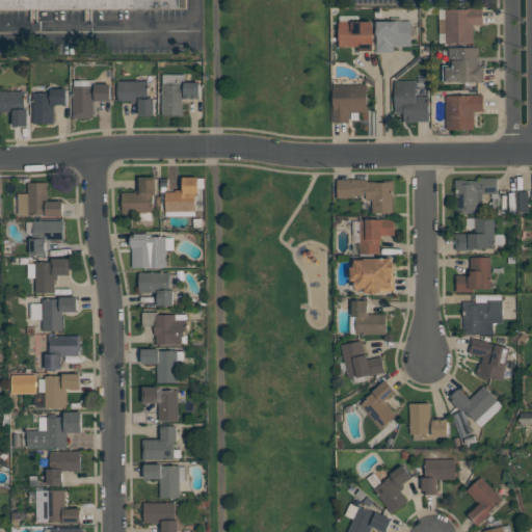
[(474,43),(446,43),(446,33),(440,33),(440,19),(446,19),(446,8),(471,8),(471,7),(483,7),(483,25),(474,25),(474,43)]
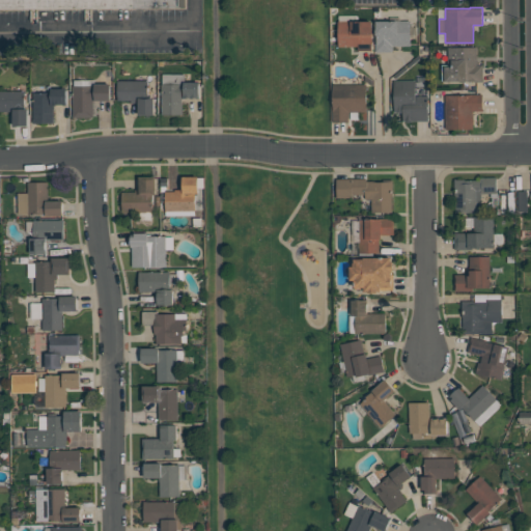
[(372,21),(372,29),(373,29),(373,36),(372,36),(372,44),(371,44),(371,50),(358,50),(358,46),(338,46),(338,21),(372,21)]
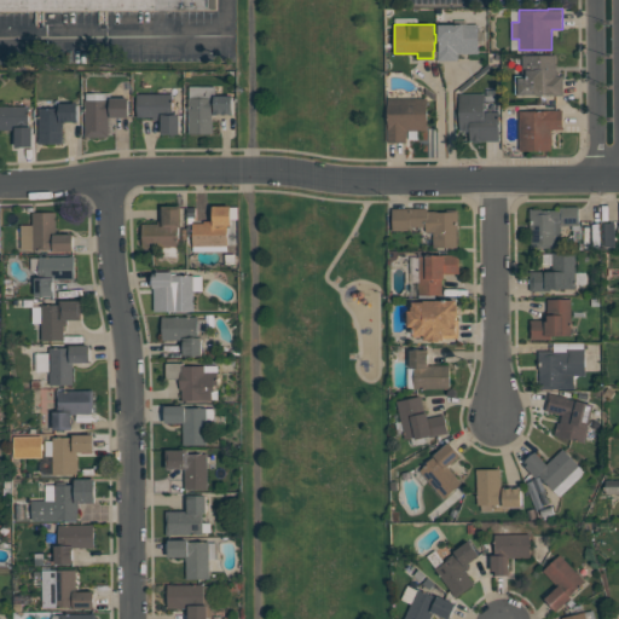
[(439,24),(479,24),(479,53),(458,53),(458,61),(438,61),(438,50),(439,50),(439,41),(438,41),(438,34),(439,34),(439,24)]
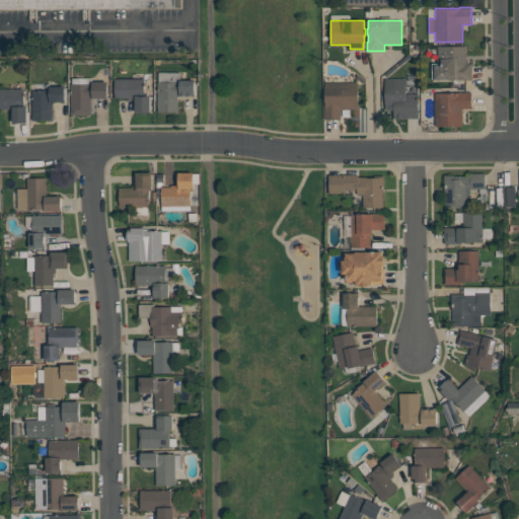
[(432,63),(438,63),(438,46),(466,46),(466,63),(472,63),(472,80),(465,80),(465,79),(456,79),(456,80),(450,80),(450,79),(435,79),(432,79),(432,63)]
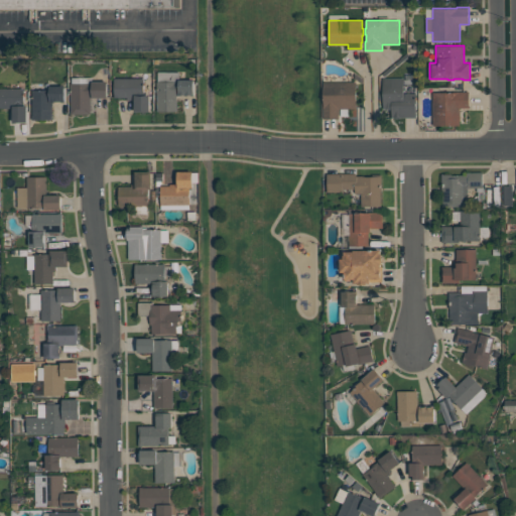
[(157,111),(157,82),(158,82),(158,72),(179,72),(179,80),(194,80),(194,96),(191,96),(191,95),(187,95),(187,96),(185,96),(185,95),(181,95),(181,96),(177,96),(177,111),(157,111)]
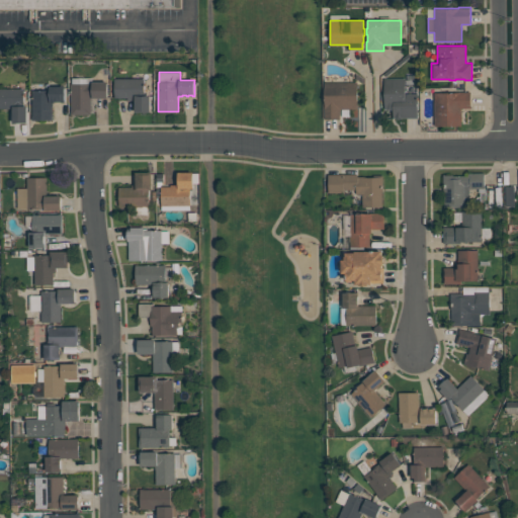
[(136,112),(136,100),(127,100),(127,97),(114,97),(114,78),(145,78),(145,96),(151,96),(151,112),(136,112)]
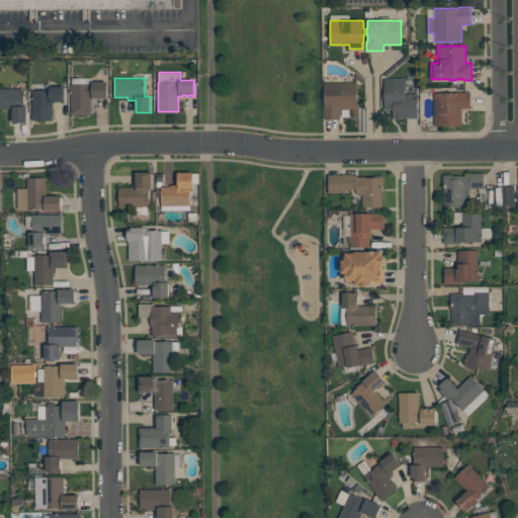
[(418,118),(402,118),(402,119),(396,119),(396,118),(394,118),(394,109),(384,109),(384,78),(406,78),(406,94),(418,94),(418,118)]
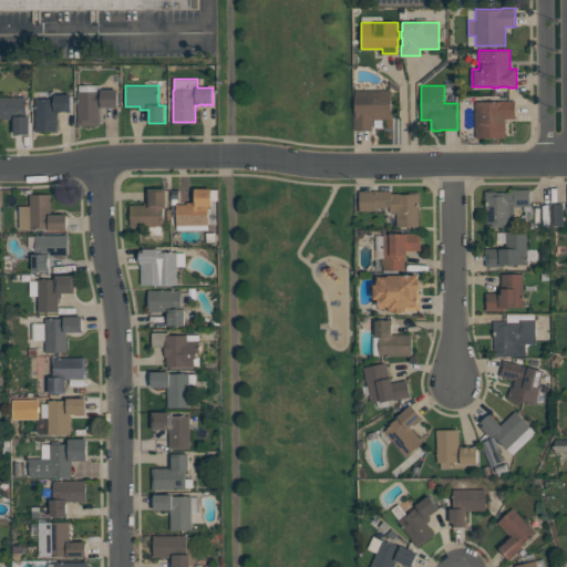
[(78,125),(78,121),(79,121),(79,91),(101,91),(101,90),(117,90),(117,107),(100,107),(100,125),(78,125)]
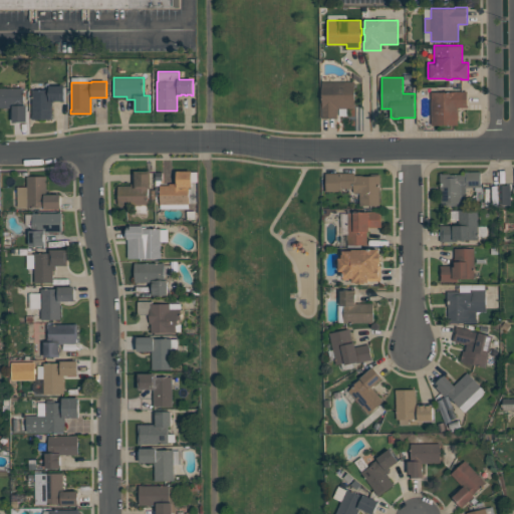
[(321,118),(321,107),(322,107),(322,81),(354,81),(354,108),(347,108),(347,115),(339,115),(339,108),(337,108),(337,118),(321,118)]
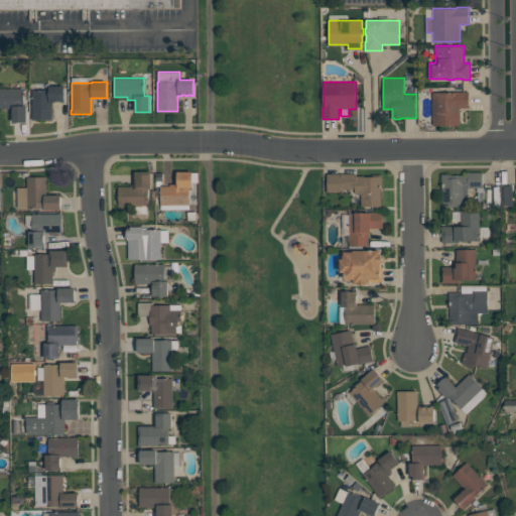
[(32,120),(32,115),(32,90),(49,90),(49,86),(65,86),(65,102),(61,102),(61,101),(53,101),(53,102),(52,102),(52,120),(32,120)]
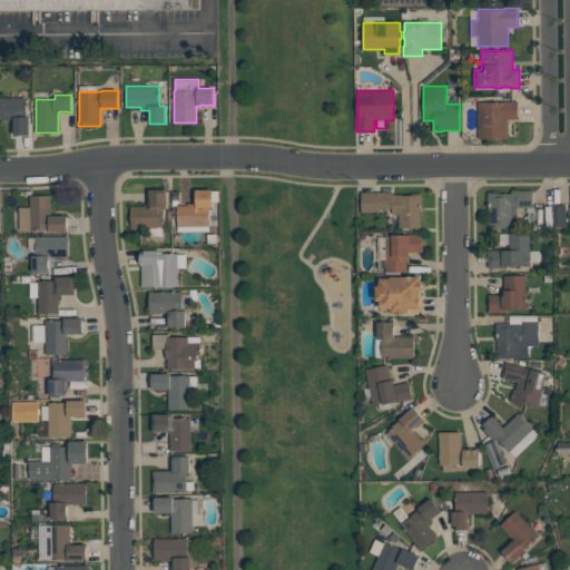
[(0,97),(28,97),(28,116),(31,116),(30,135),(15,135),(15,119),(0,119),(0,97)]
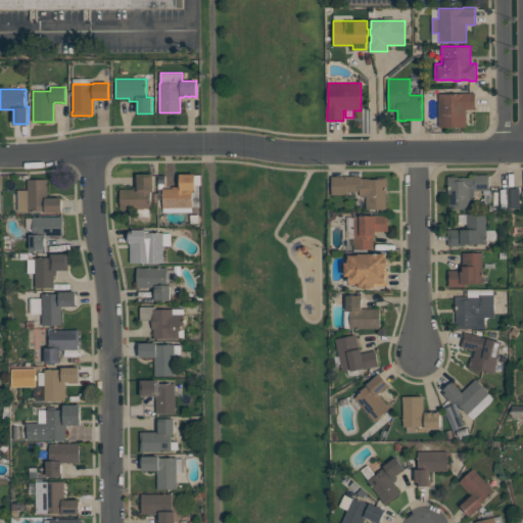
[(466,127),(439,127),(439,93),(464,93),(464,92),(476,92),(476,109),(466,109),(466,127)]
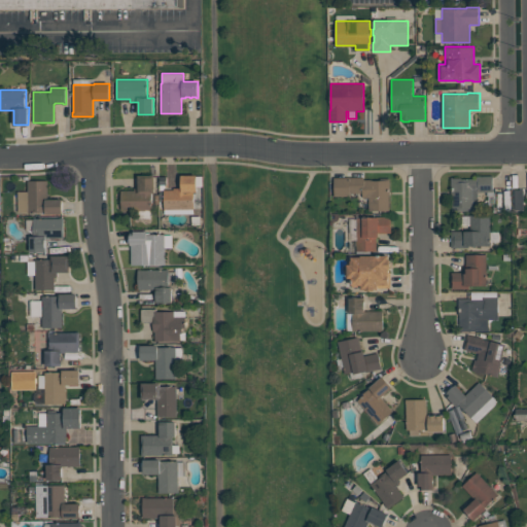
[(139,175),(155,175),(155,194),(151,194),(151,211),(150,211),(150,218),(138,218),(138,211),(121,211),(121,190),(135,190),(135,187),(139,187),(139,175)]
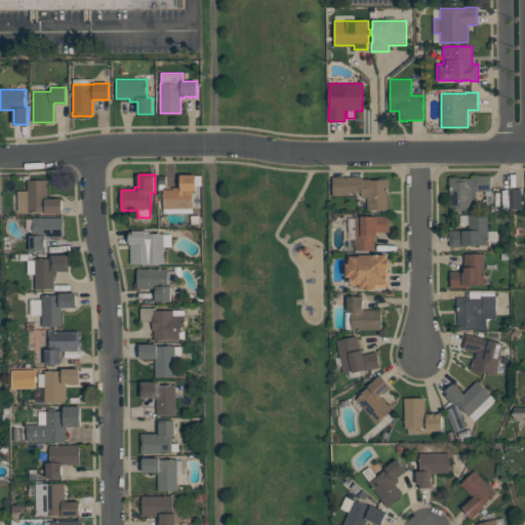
[(164,212),(164,189),(173,189),(173,188),(182,188),(182,174),(197,174),(197,175),(202,175),(202,186),(196,186),(196,191),(193,191),(193,213),(164,212)]
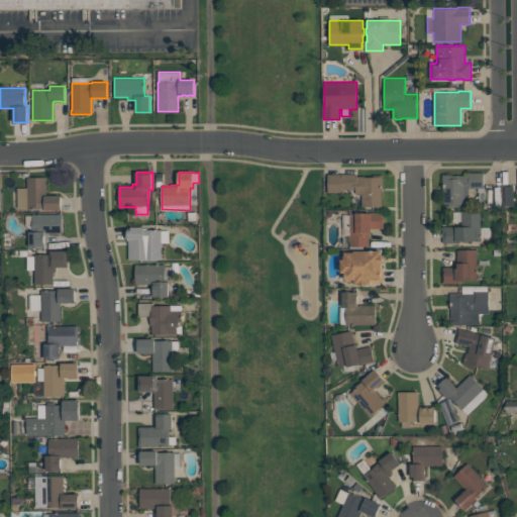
[(442,175),(451,175),(467,175),(467,173),(484,173),(484,188),(469,188),(469,196),(464,196),(464,207),(443,207),(443,188),(442,188),(442,175)]
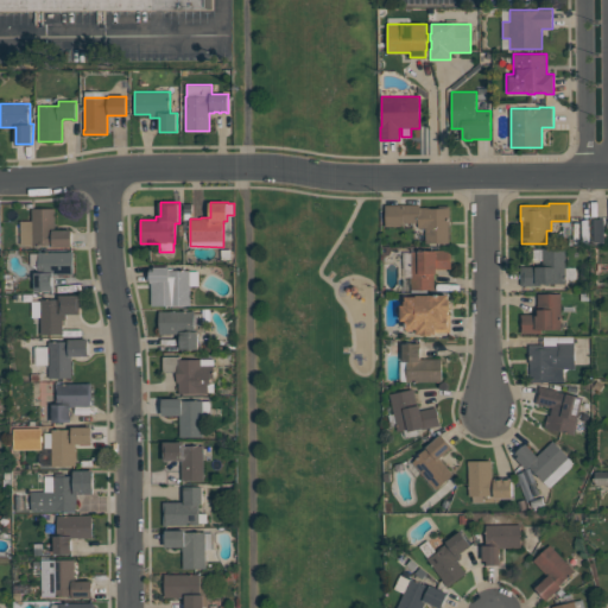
[(425,244),(425,228),(419,228),(419,222),(404,223),(404,226),(386,226),(386,204),(420,204),(420,207),(450,206),(450,226),(449,226),(449,244),(425,244)]
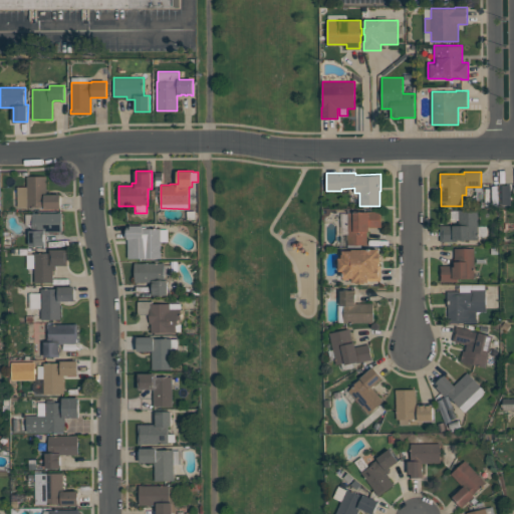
[(61,209),(44,209),(44,207),(17,207),(17,187),(27,187),(27,177),(46,176),(46,194),(61,194),(61,209)]
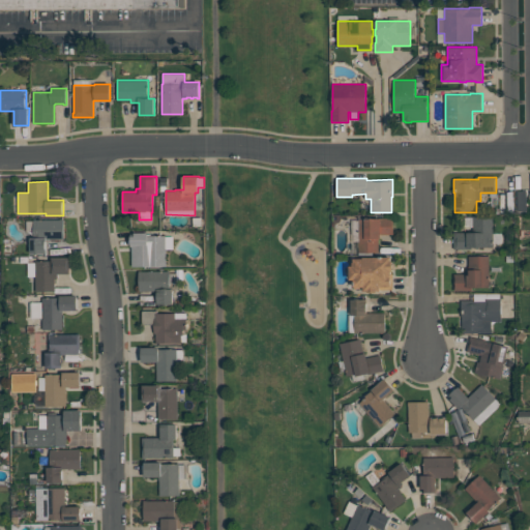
[(518,211),(527,211),(527,192),(518,192),(518,211)]
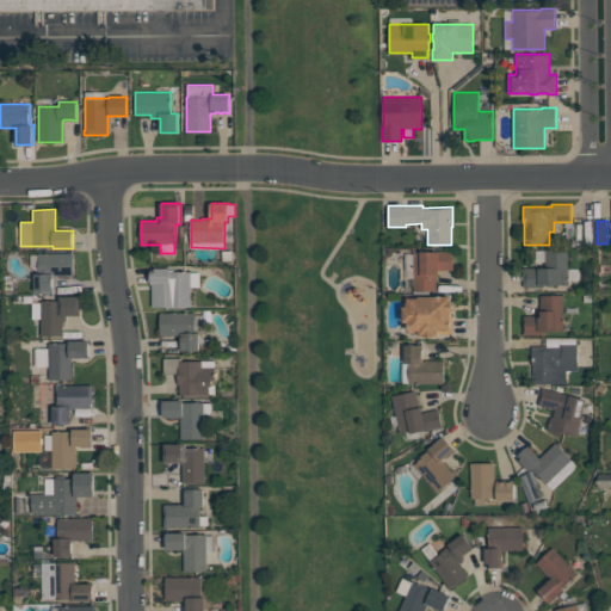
[(568,248),(569,285),(544,285),(544,288),(524,288),(523,267),(545,267),(545,248),(568,248)]
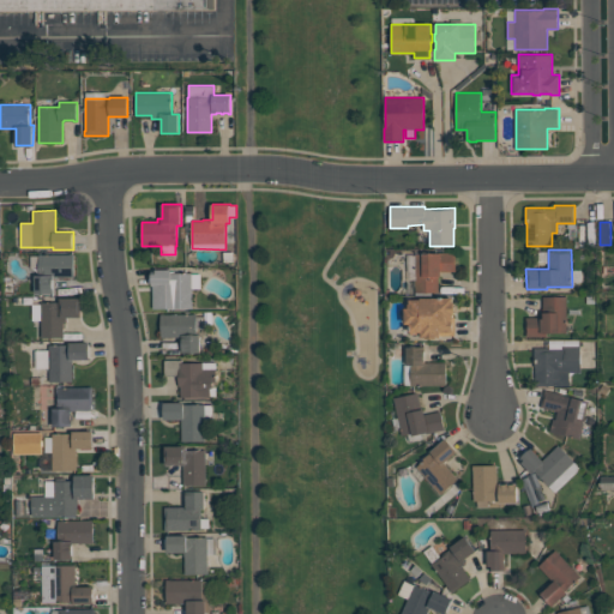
[(416,253),(440,253),(440,252),(456,252),(456,271),(441,271),(441,276),(439,276),(439,293),(415,293),(415,280),(416,280),(416,253)]
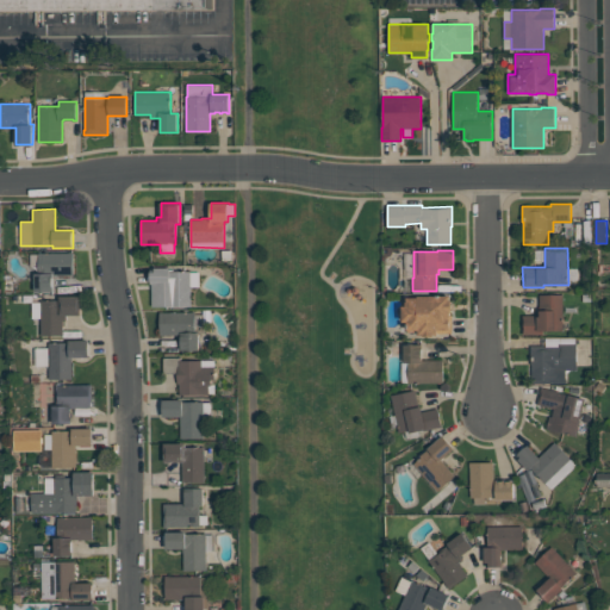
[(74,275),(54,275),(54,278),(53,278),(53,287),(54,287),(54,291),(35,291),(35,273),(38,273),(38,253),(74,253),(74,275)]
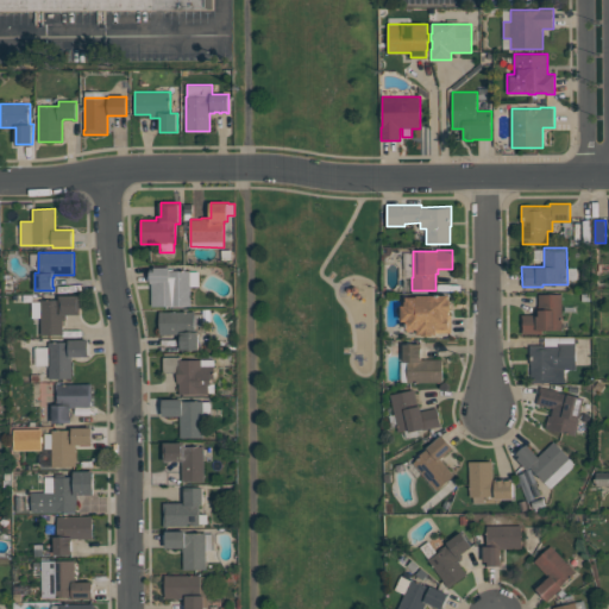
[(150,271),(155,271),(155,268),(170,267),(170,271),(190,270),(190,271),(199,271),(199,286),(190,286),(190,306),(152,306),(152,283),(150,283),(150,271)]
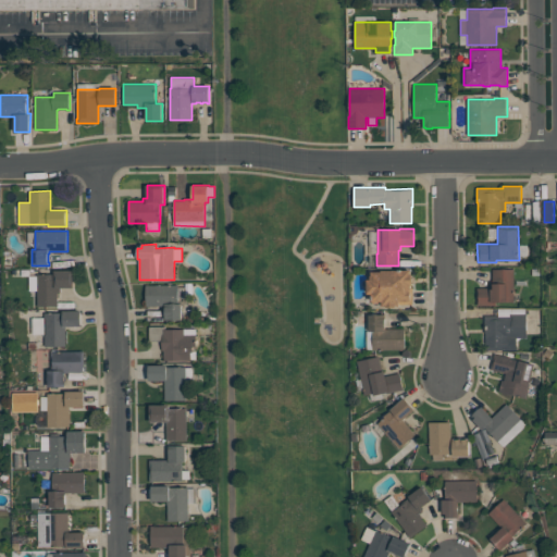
[(515,269),(515,301),(496,301),(496,306),(478,306),(478,287),(493,287),(493,269),(515,269)]
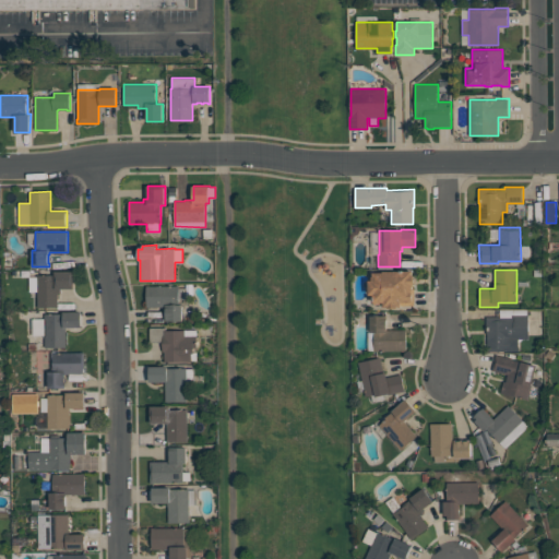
[(58,308),(37,308),(37,275),(55,275),(55,271),(74,271),(74,288),(61,288),(61,293),(58,293),(58,308)]
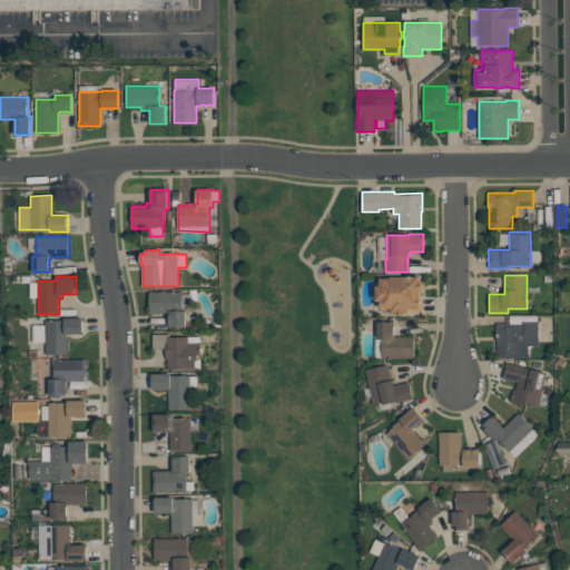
[(421,276),(421,281),(422,281),(422,292),(421,292),(421,295),(422,295),(423,312),(410,312),(410,313),(406,313),(406,314),(395,314),(395,313),(392,313),(392,310),(381,311),(381,301),(376,301),(376,286),(380,286),(380,283),(381,283),(381,278),(391,278),(391,276),(421,276)]
